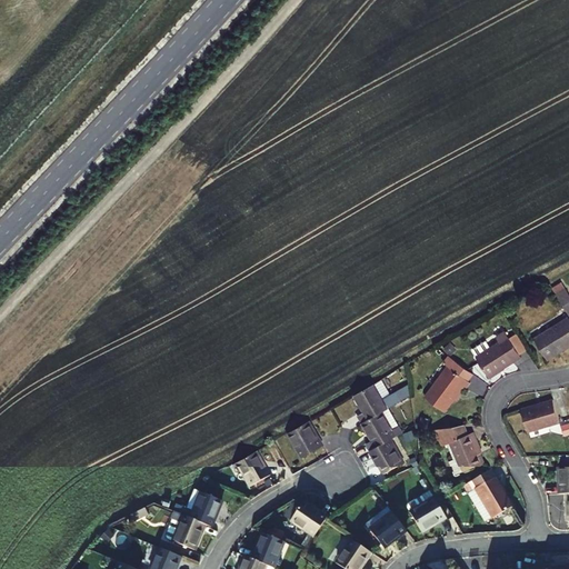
[(568,290),(568,288),(558,293),(568,310),(568,290)]
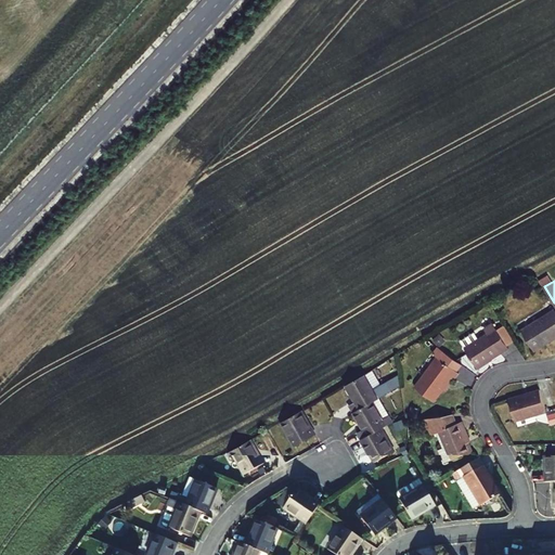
[(554,337),(554,308),(521,328),(532,347),(546,339),(549,341),(554,337)]
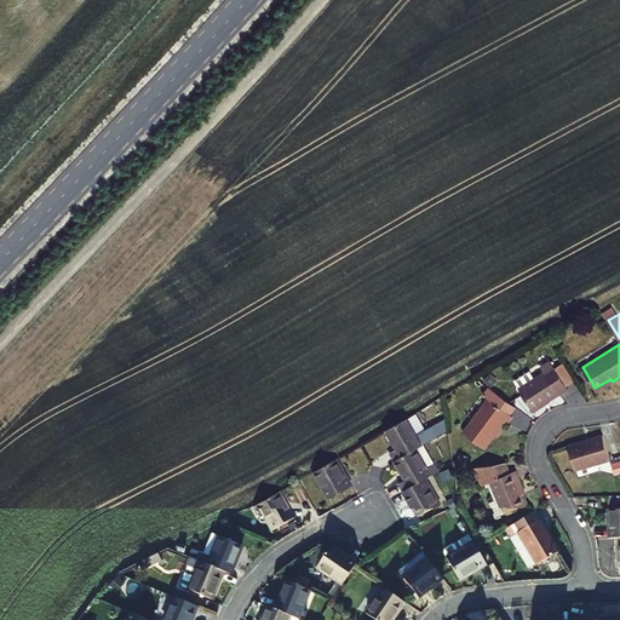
[(572,388),(555,360),(545,366),(549,371),(522,388),(535,409),(572,388)]
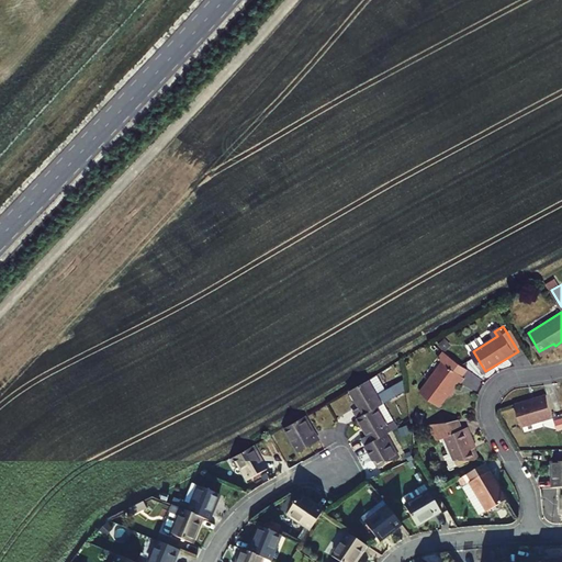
[(468,368),(444,349),(439,355),(444,358),(420,391),(439,404),(458,381),(460,382),(465,374),(463,373),(468,368)]
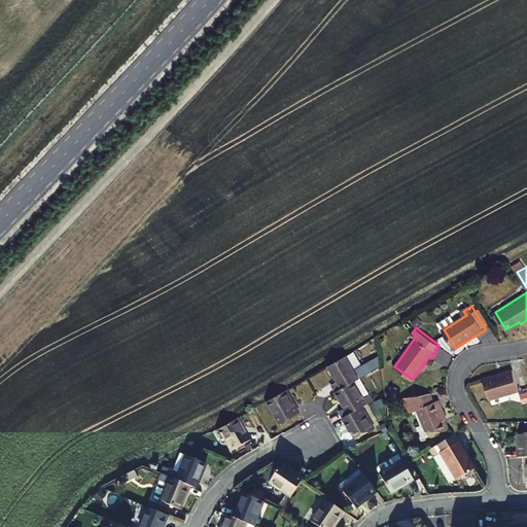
[(336,392),(359,379),(366,375),(361,366),(354,352),(329,366),(338,382),(331,385),(336,392)]
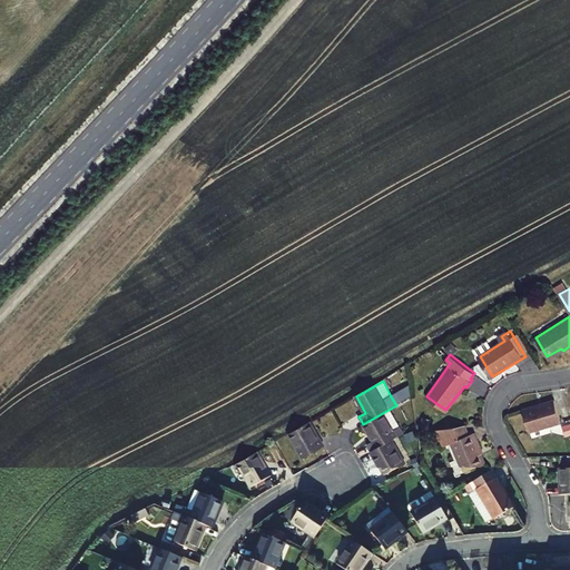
[(411,397),(410,386),(391,396),(396,405),(411,397)]
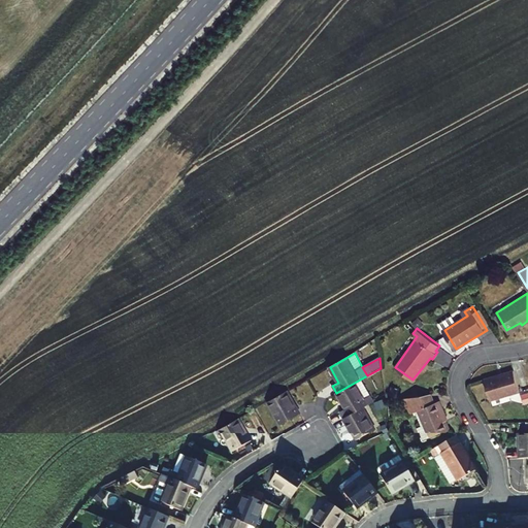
[(520,392),(514,371),(484,380),(490,400),(520,392)]
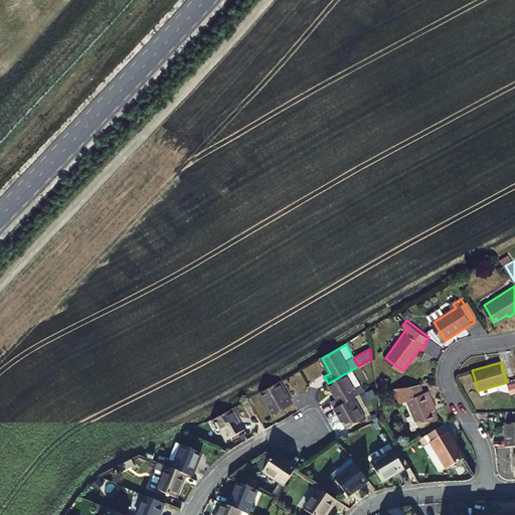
[(331,402),(334,408),(352,398),(363,392),(351,370),(328,383),(337,399),(331,402)]
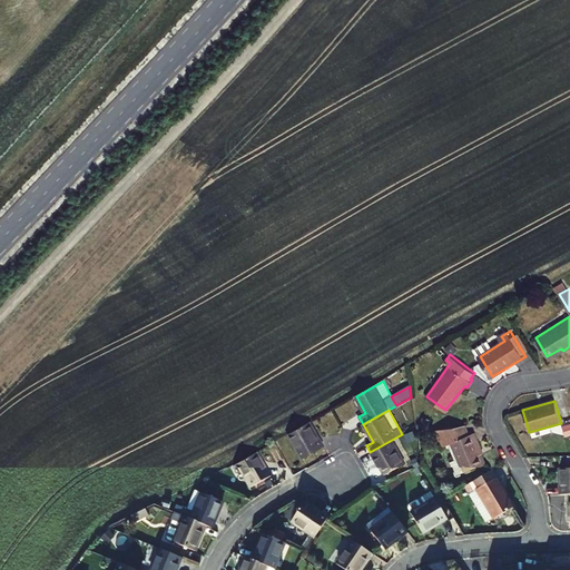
[(322,446),(308,422),(288,434),(302,458),(322,446)]
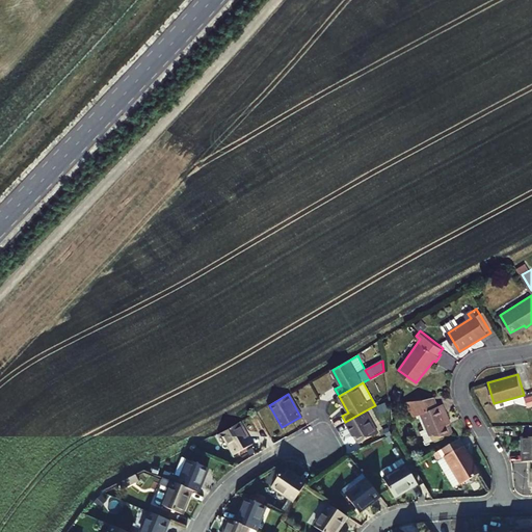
[(436,404),(433,396),(406,400),(414,417),(420,414),(425,428),(419,431),(422,441),(420,442),(421,445),(423,446),(427,445),(427,443),(451,432),(446,419),(447,419),(441,402),(436,404)]
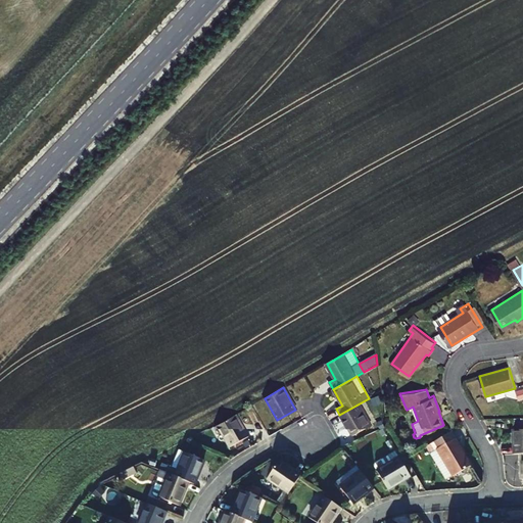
[(358,405),(339,415),(352,438),(370,428),(358,405)]
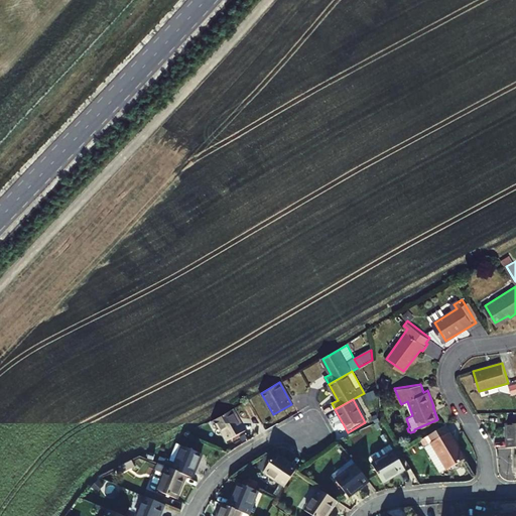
[(243,431),(231,409),(229,410),(213,419),(225,441),(243,431)]
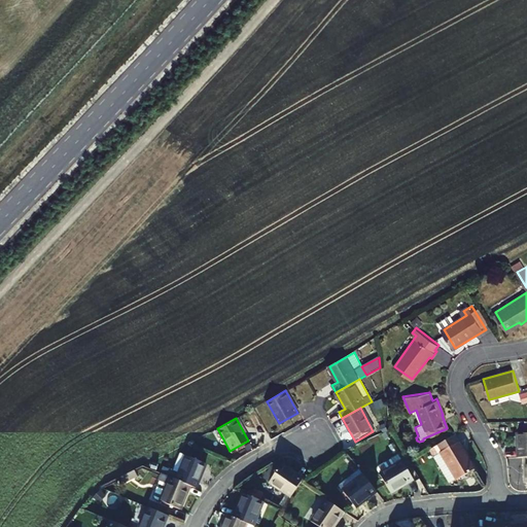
[(471,469),(452,435),(427,451),(431,458),(438,454),(454,481),(471,469)]
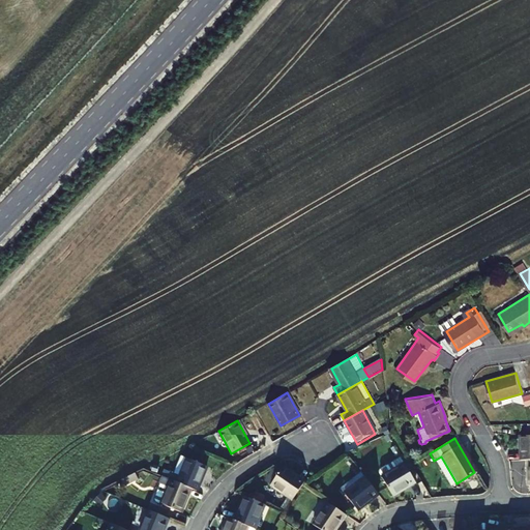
[(415,482),(401,457),(392,462),(396,468),(381,477),(392,496),(415,482)]
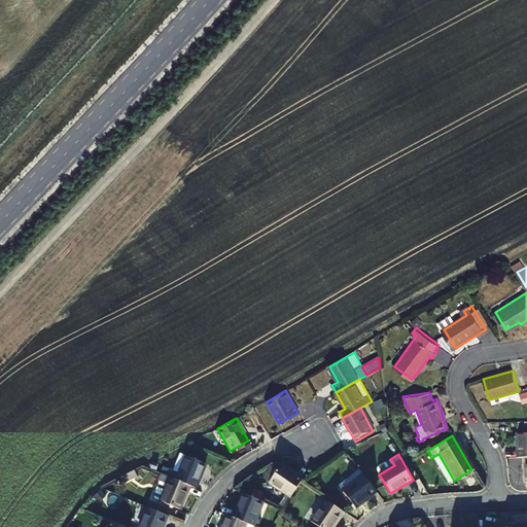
[(176,482),(188,487),(195,489),(204,464),(185,457),(176,482)]
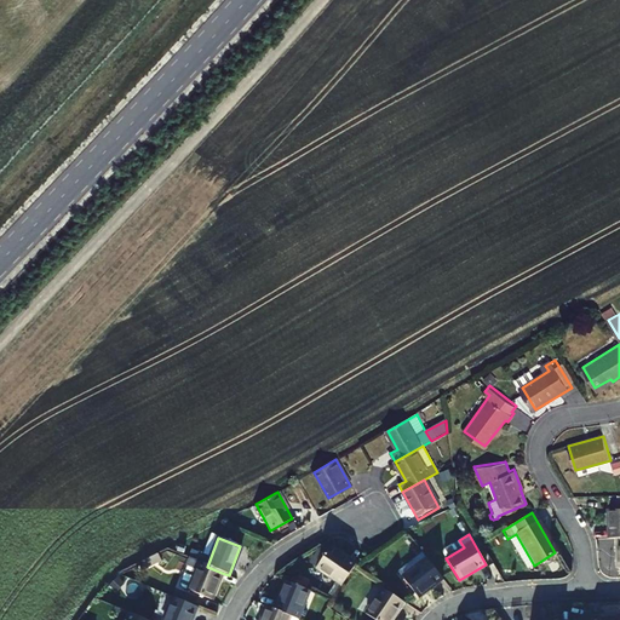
[(464,547),(459,540),(441,550),(446,558),(464,547)]
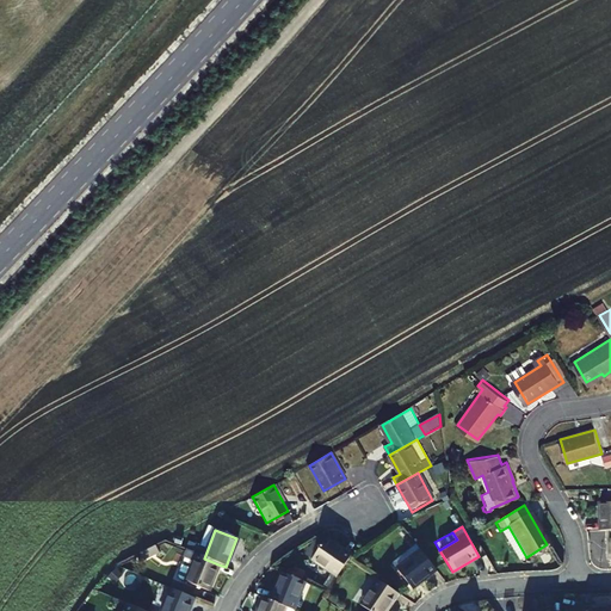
[(351,556),(326,539),(313,560),(338,576),(351,556)]
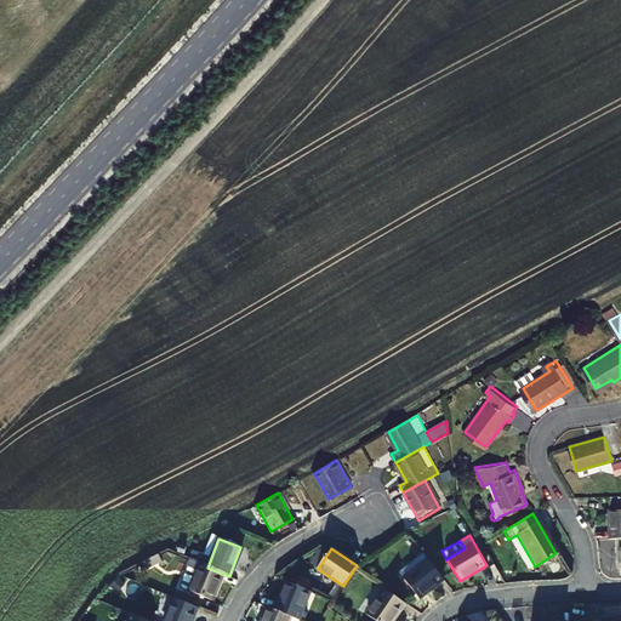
[(442,579),(428,559),(403,577),(417,597),(442,579)]
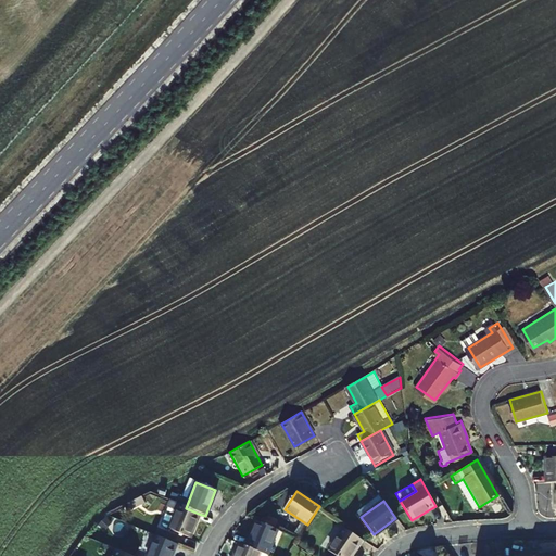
[(189,538),(199,514),(186,508),(171,502),(162,523),(163,528),(169,530),(189,538)]
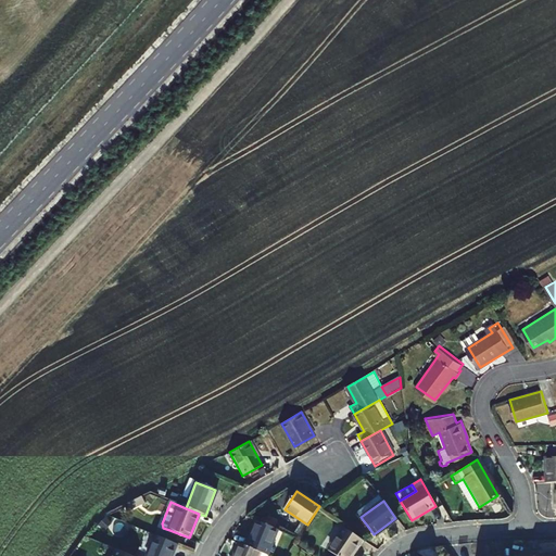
[(245,547),(261,553),(266,555),(277,530),(256,521),(245,547)]
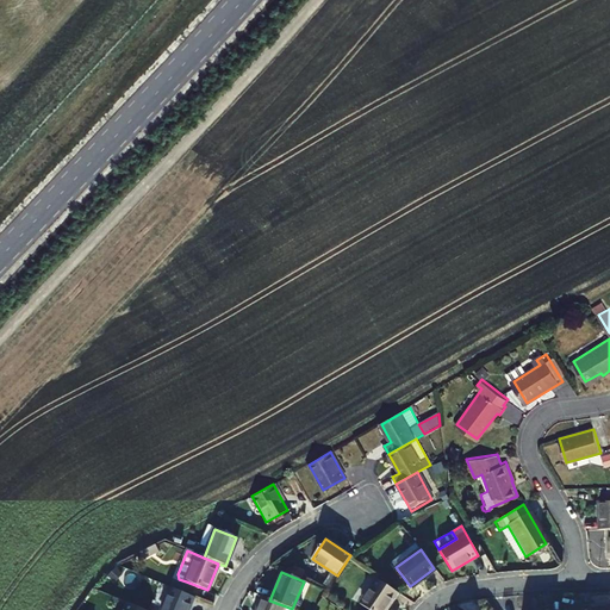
[(384,609),(397,592),(377,579),(360,604),(368,609),(384,609)]
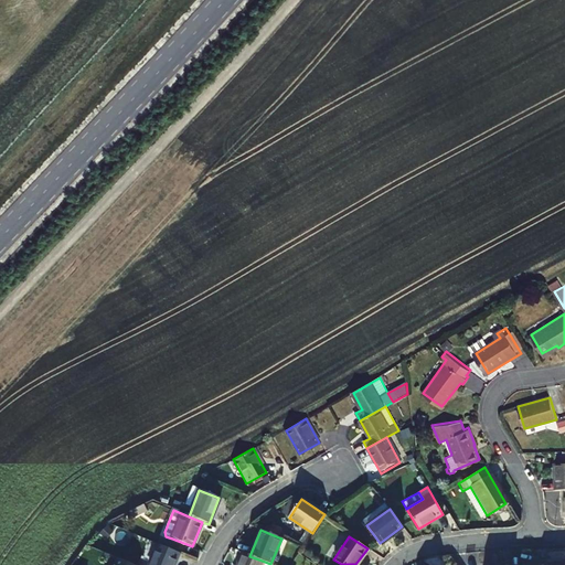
[(174,564),(179,554),(159,546),(150,564),(174,564)]
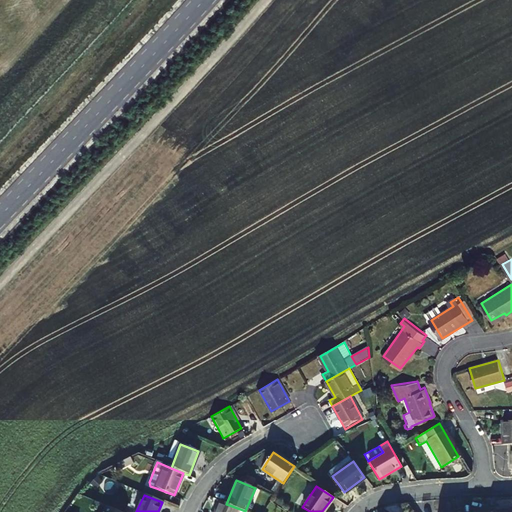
[(238,511),(240,509),(226,504),(221,501),(216,511),(238,511)]
